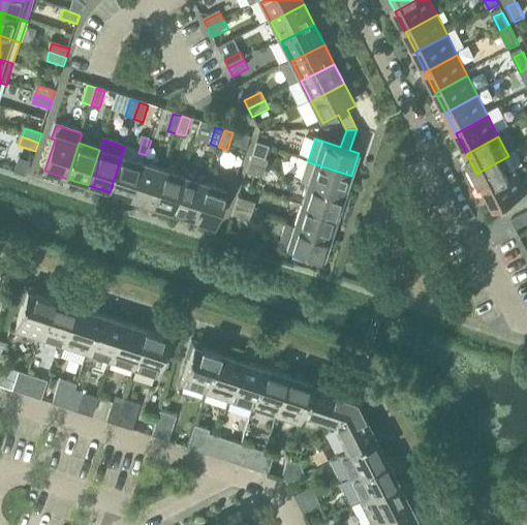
[(257,144),(250,165),(268,172),(271,162),(266,160),(270,148),(257,144)]
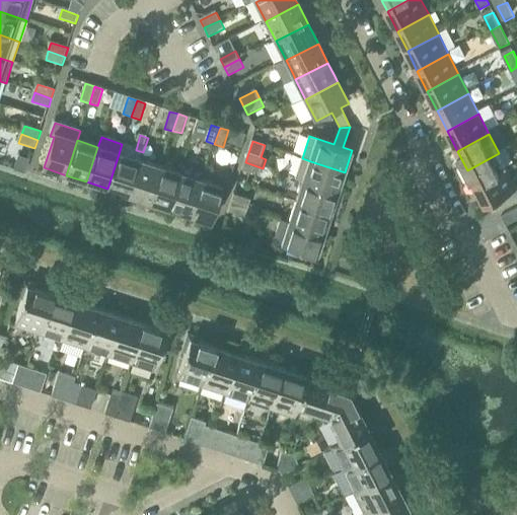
[(499,153),(467,170),(477,191),(509,173),(499,153)]
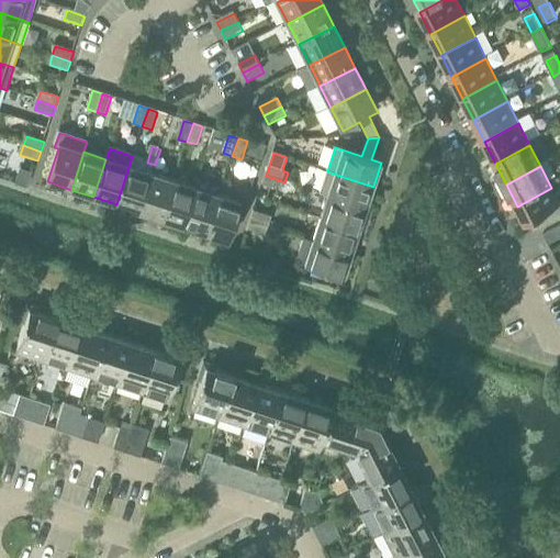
[(138,212),(150,174),(129,167),(116,204),(114,211),(136,219),(138,212)]
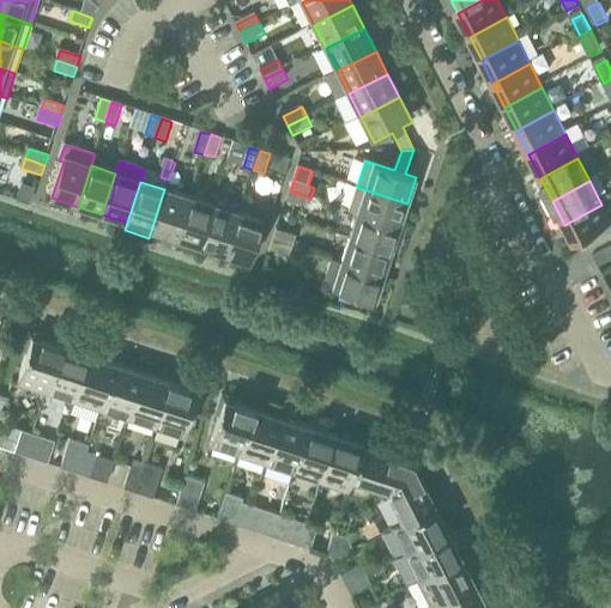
[(358,214),(399,228),(407,204),(367,190),(357,187),(349,211),(358,214)]
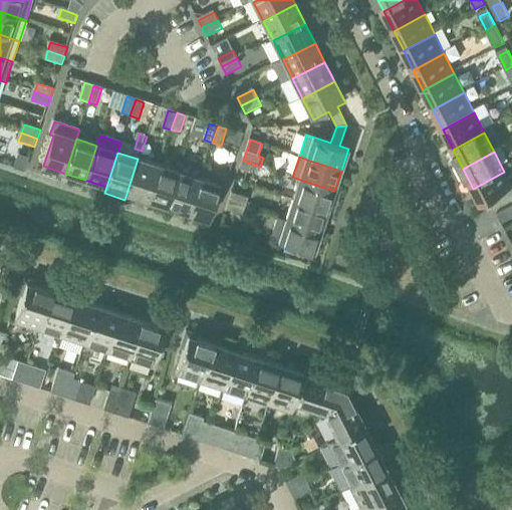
[(148,200),(159,166),(138,159),(126,194),(148,200)]
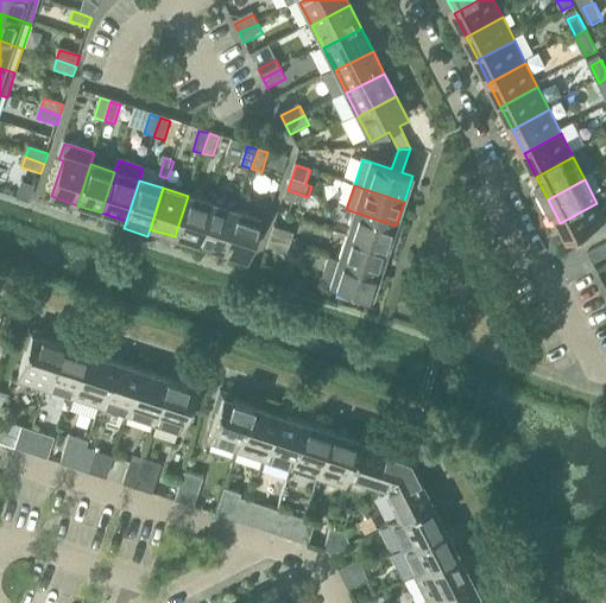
[(288,190),(284,201),(304,207),(308,197),(288,190)]
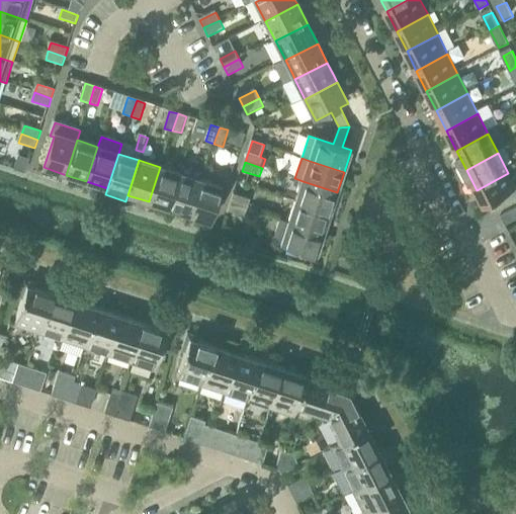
[(169,208),(180,174),(160,167),(149,201),(169,208)]
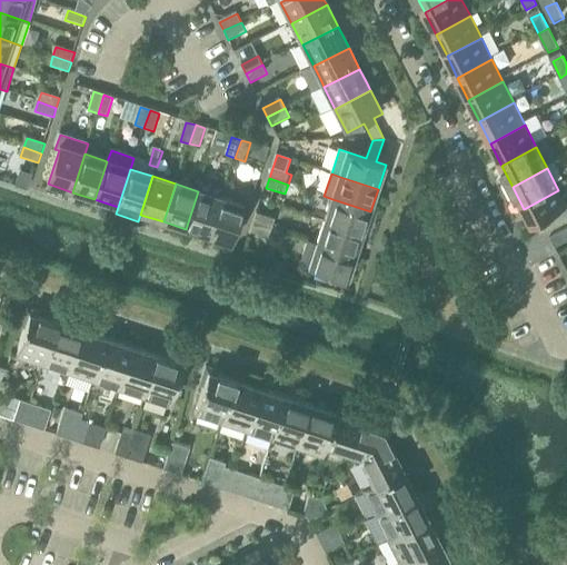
[(198,191),(186,229),(209,237),(221,199),(224,192),(200,185),(198,191)]
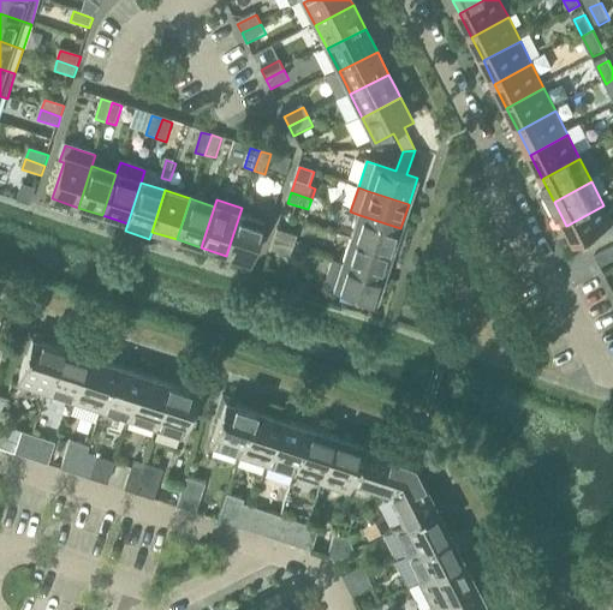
[(612,223),(603,205),(566,226),(577,246),(587,241),(591,252),(612,241),(612,223)]
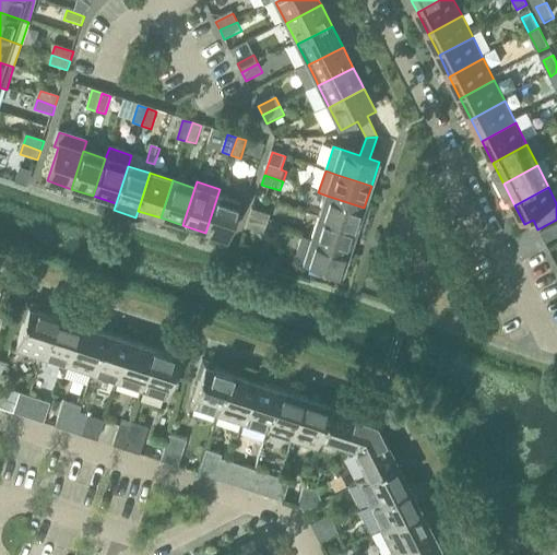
[(217,196),(205,233),(228,240),(241,203),(217,196)]
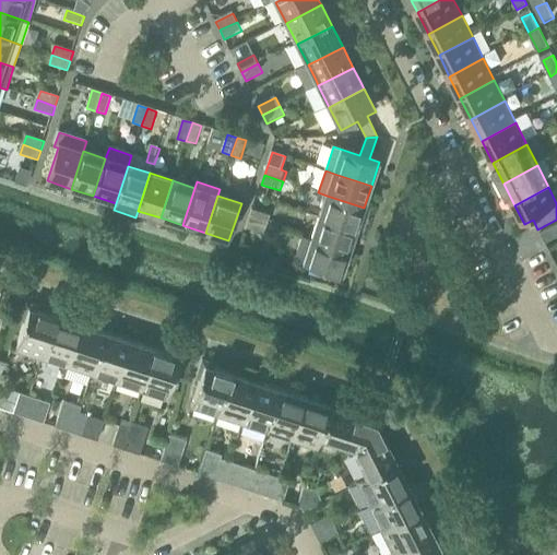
[(369,210),(327,196),(319,217),(357,231),(363,232),(369,210)]
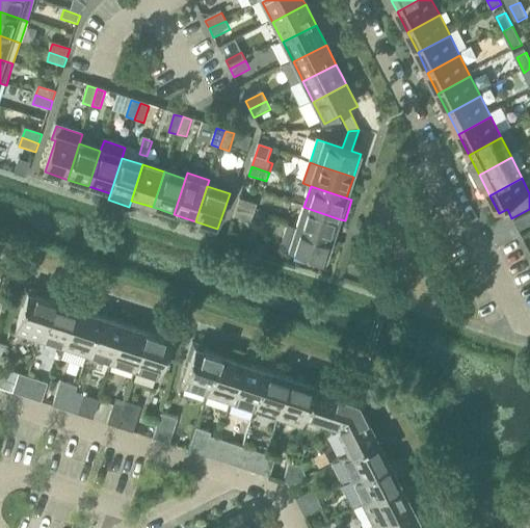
[(238,209),(255,215),(258,206),(241,201),(238,209)]
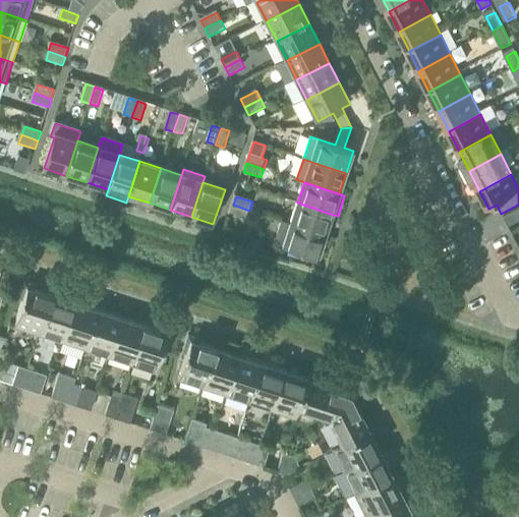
[(333,215),(297,203),(291,224),(326,235),(333,215)]
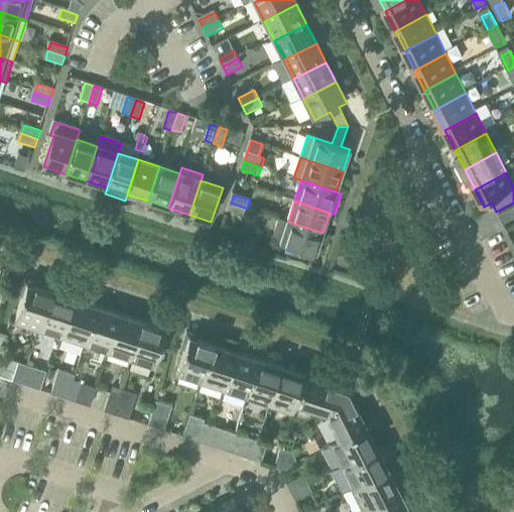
[(247,209),(231,203),(228,212),(244,217),(247,209)]
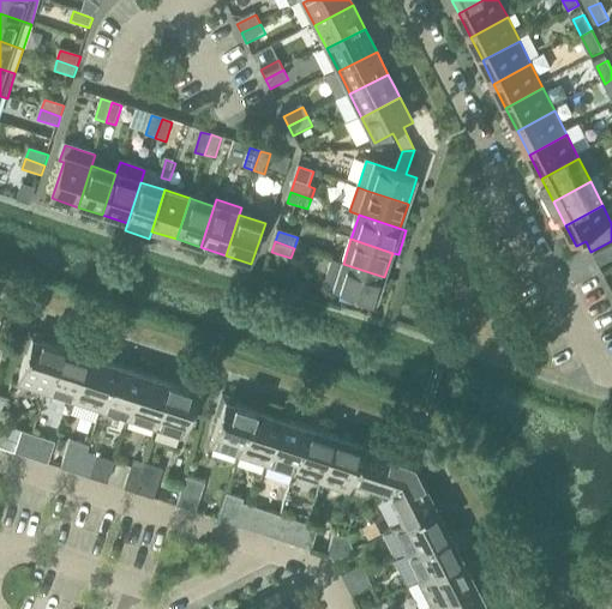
[(611,249),(595,258),(601,269),(611,263),(611,249)]
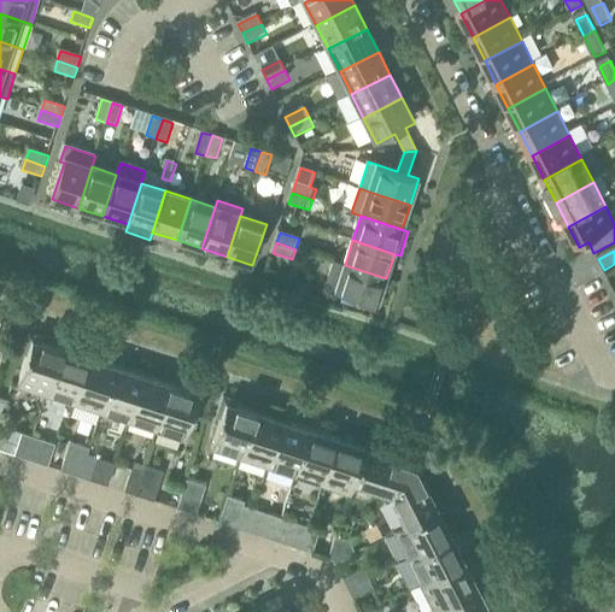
[(386,278),(345,265),(335,263),(327,288),(378,305),(386,278)]
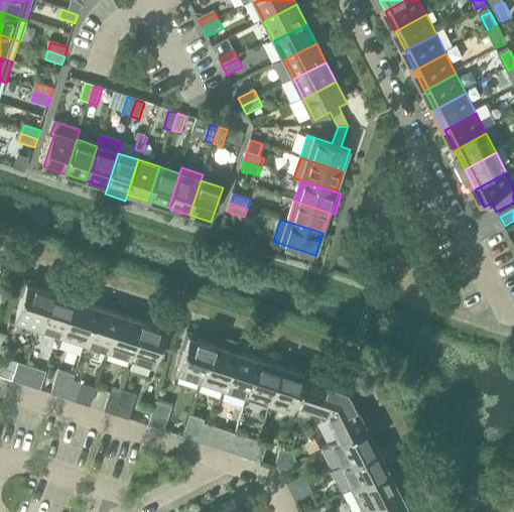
[(39,333),(52,293),(35,288),(36,284),(25,281),(20,297),(23,298),(15,325),(39,333)]
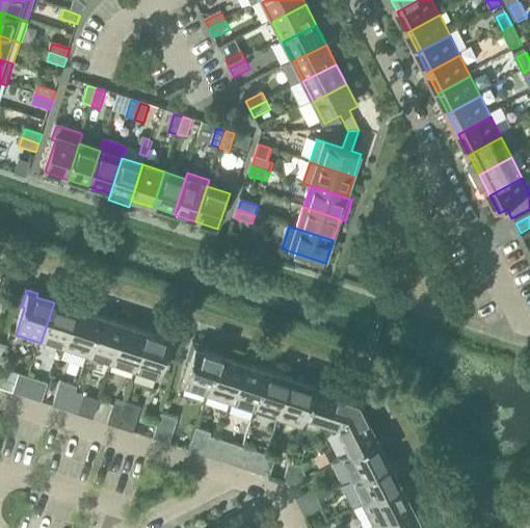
[(77,311),(54,302),(41,343),(56,348),(56,350),(58,354),(62,355),(63,350),(77,311)]
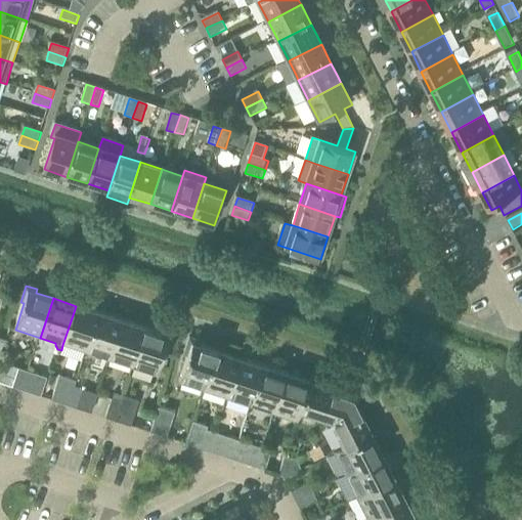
[(86,353),(99,313),(76,306),(62,345),(86,353)]
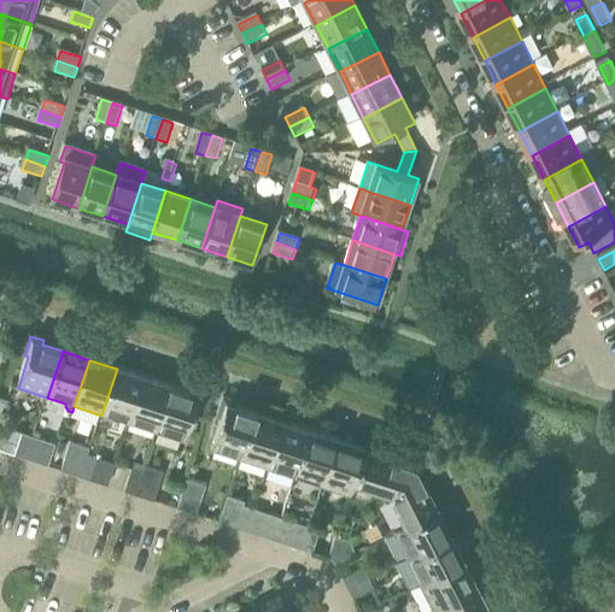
[(117,369),(101,416),(129,424),(145,377),(117,369)]
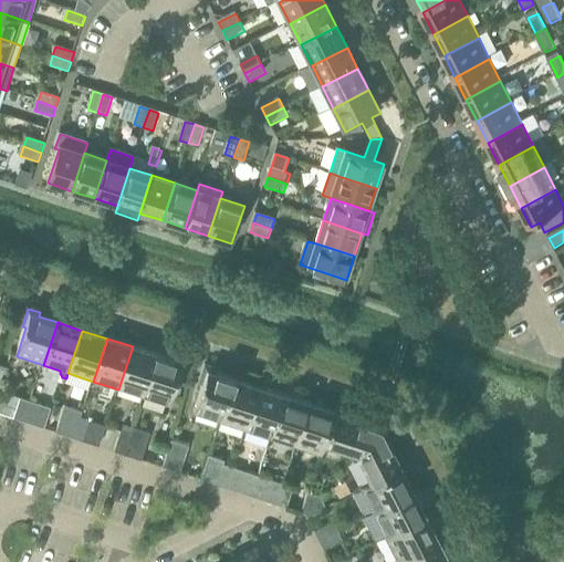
[(144,398),(157,355),(133,346),(118,389),(144,398)]
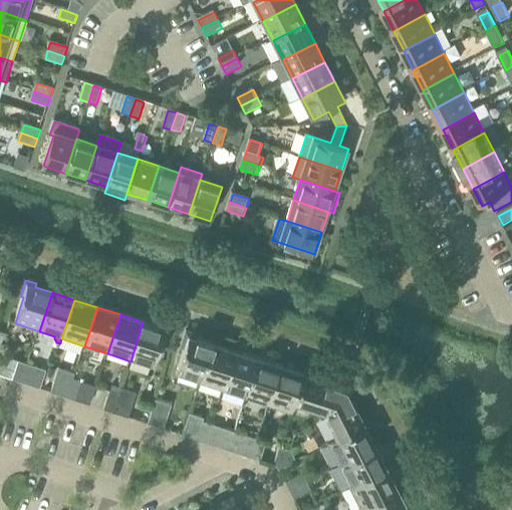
[(143,322),(131,361),(155,369),(163,342),(167,344),(172,328),(161,324),(160,327),(143,322)]
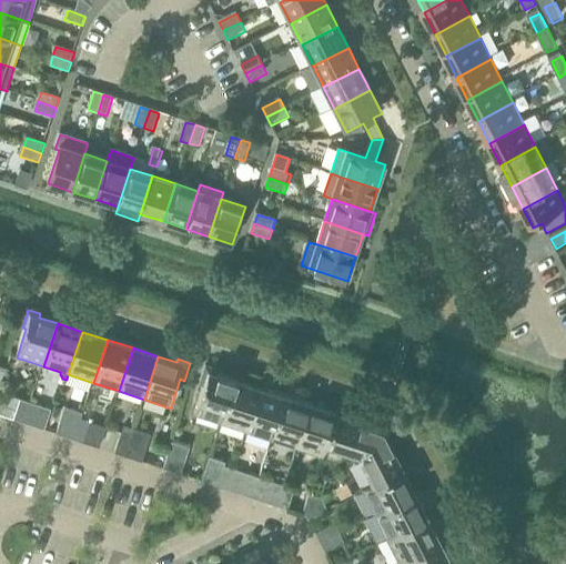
[(0,366),(0,416),(13,421),(23,424),(30,404),(0,394),(0,383),(4,369),(0,366)]
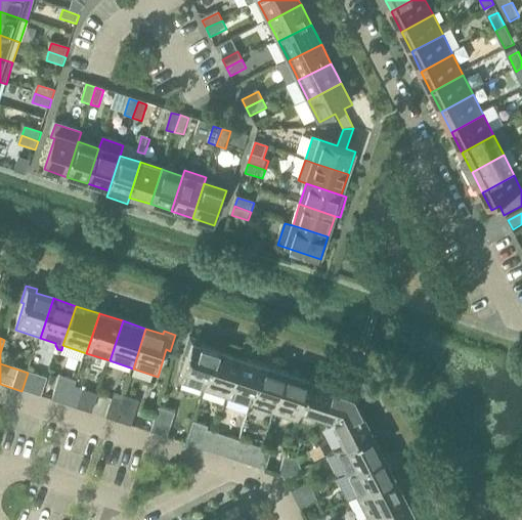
[(205,392),(217,352),(201,347),(202,343),(190,340),(185,356),(188,357),(180,384),(205,392)]
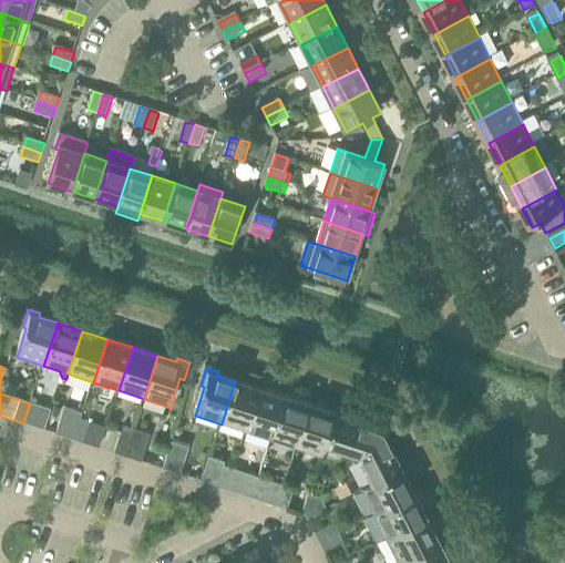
[(235,381),(222,425),(246,432),(260,389),(235,381)]
